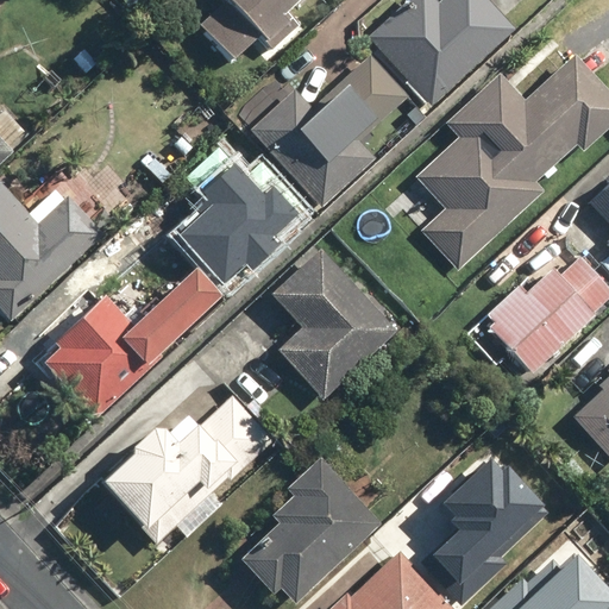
[(227,0),(199,29),(232,62),(263,32),(276,46),(292,31),(280,19),(299,0),(227,0)]
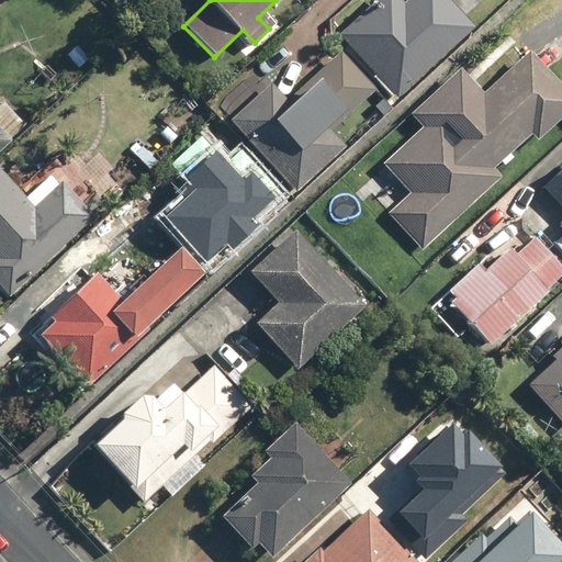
[(475,26),(451,0),(406,0),(404,2),(401,0),(374,0),(336,33),(391,98),(475,26)]
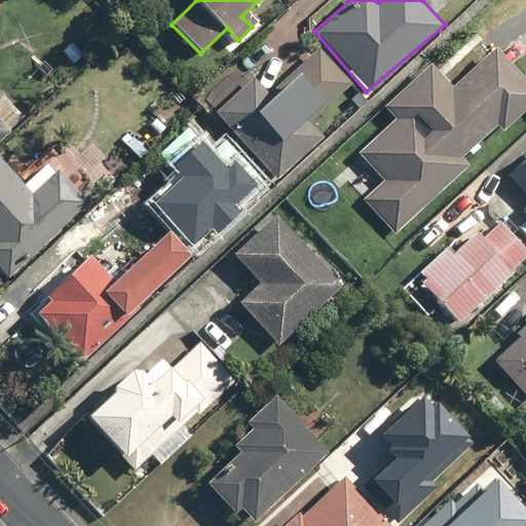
[(348,84),(318,49),(269,95),(254,78),(216,113),(277,180),(324,138),(308,120),(348,84)]
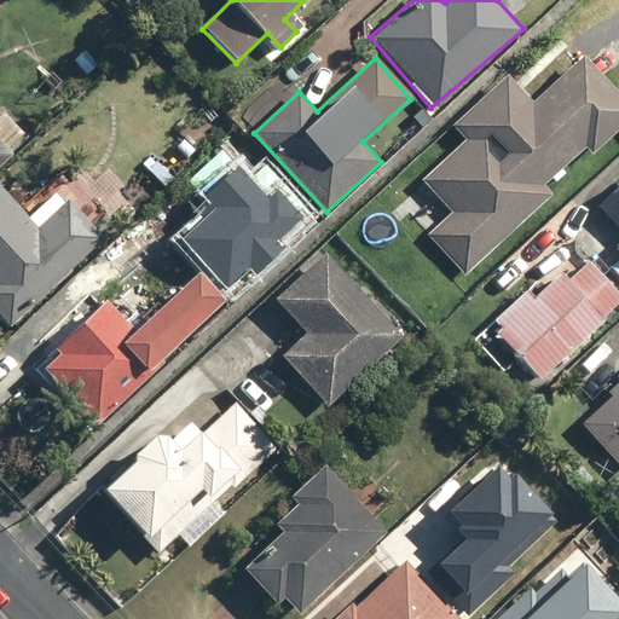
[(588,157),(618,127),(618,100),(578,58),(528,104),(503,76),(449,127),(462,142),(418,181),(450,214),(426,236),(463,276),(549,196),(541,186),(582,149),(588,157)]
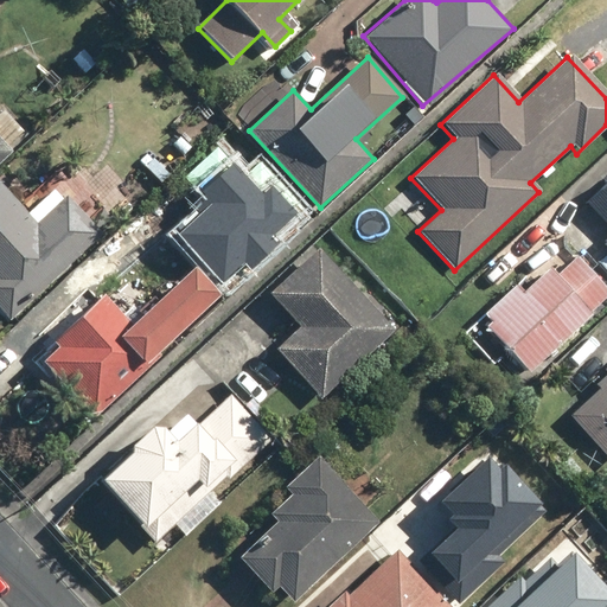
[(0,165),(14,152),(0,135),(0,165)]
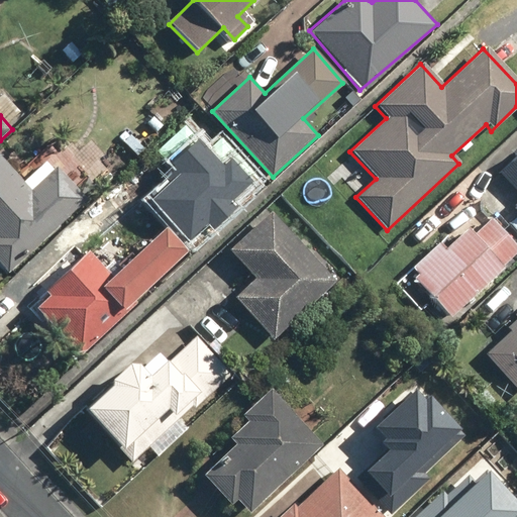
[(0,270),(5,276),(88,197),(50,158),(26,180),(0,151),(0,270)]
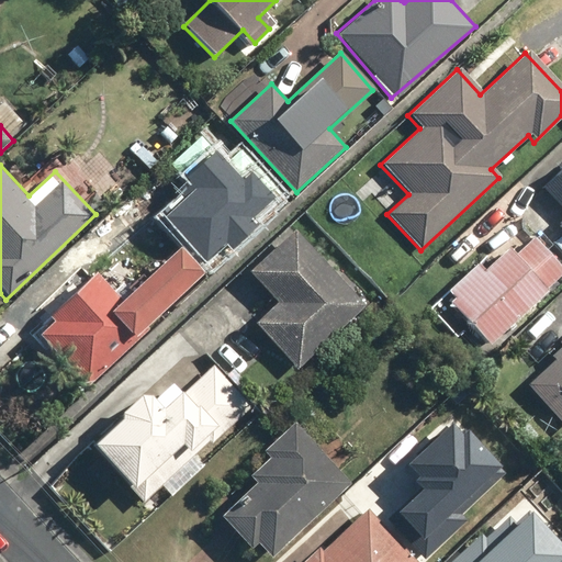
[(561,173),(549,186),(561,201),(561,214),(554,221),(561,228),(561,173)]
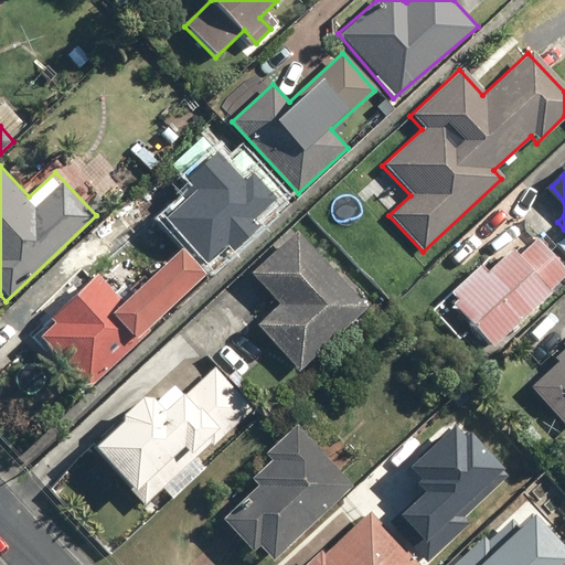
[(294,233),(248,275),(277,305),(254,327),(297,372),(366,308),(351,291),(354,288),(342,275),(338,279),(294,233)]
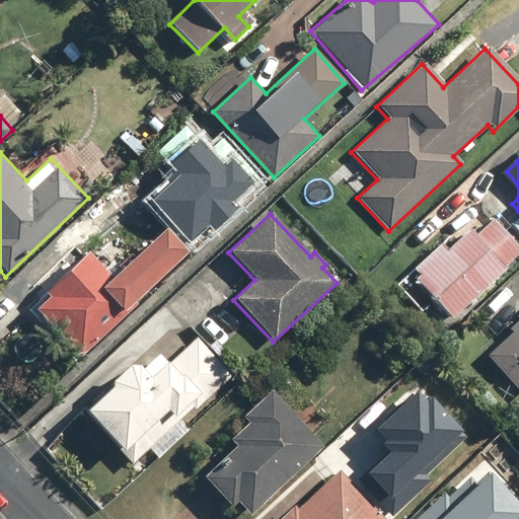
[(518,253),(518,245),(494,217),(477,231),(471,224),(448,245),(442,239),(410,269),(452,314),(518,253)]
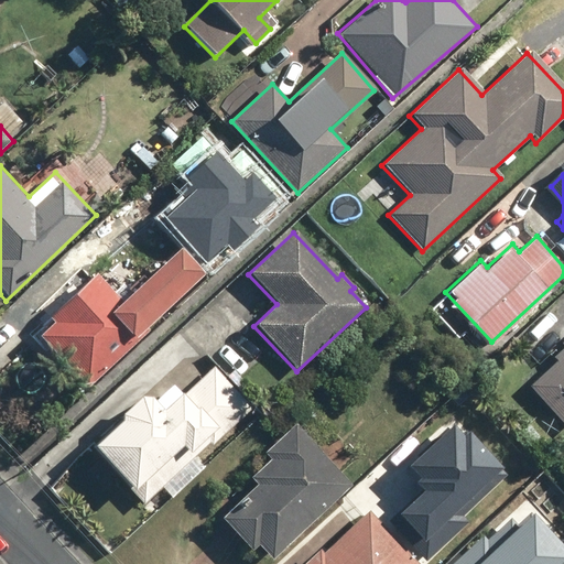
[(88,387),(208,273),(184,248),(126,302),(98,273),(52,317),(56,322),(41,337),(88,387)]
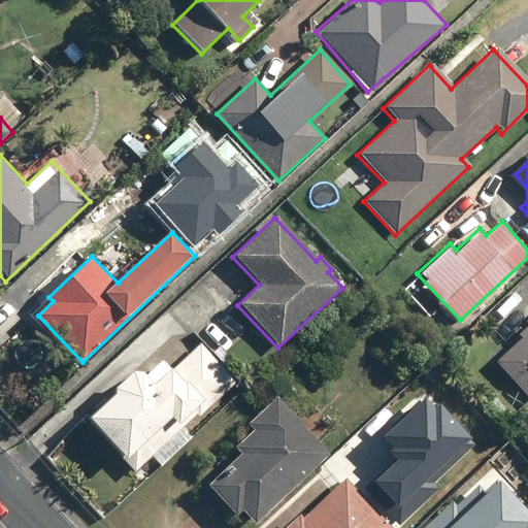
[(527,330),(496,363),(527,394),(527,330)]
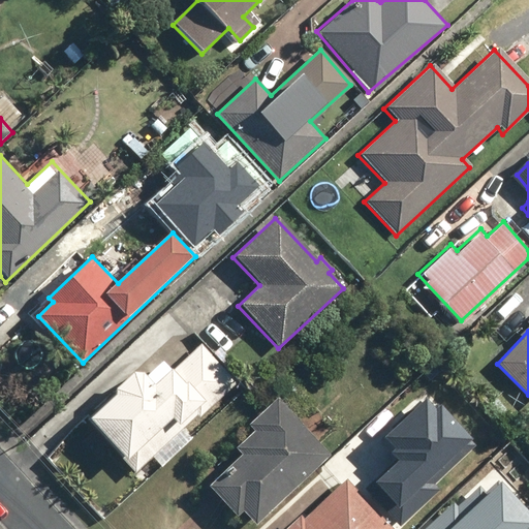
[(242,384),(200,341),(170,369),(158,354),(89,416),(141,474),(242,384)]
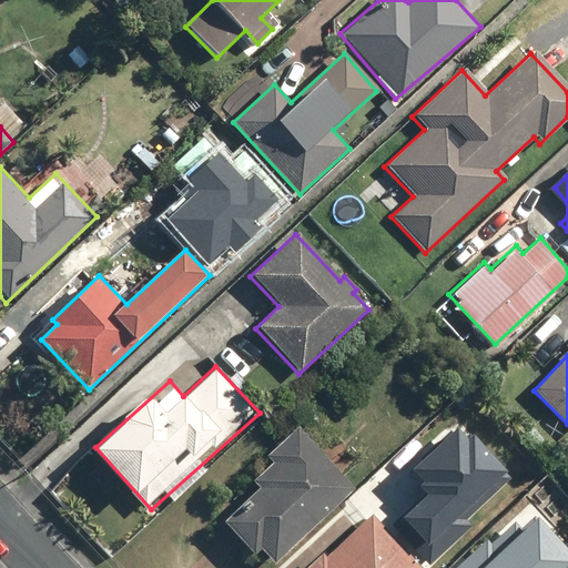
[(359,488),(297,423),(263,454),(272,464),(255,479),(262,487),(223,525),(253,557),(262,548),(277,565),(359,488)]
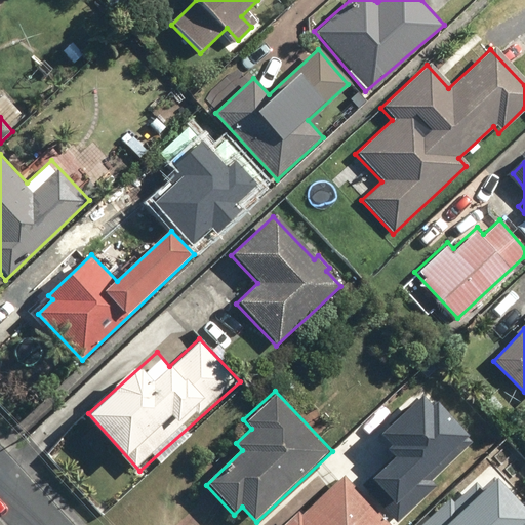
[(481,485),(476,479),(422,524),(524,524),(524,503),(496,472),(481,485)]
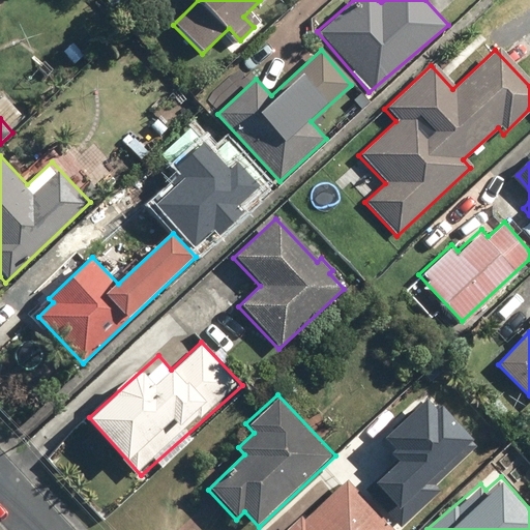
[(392,529),(349,479),(288,529),(392,529)]
